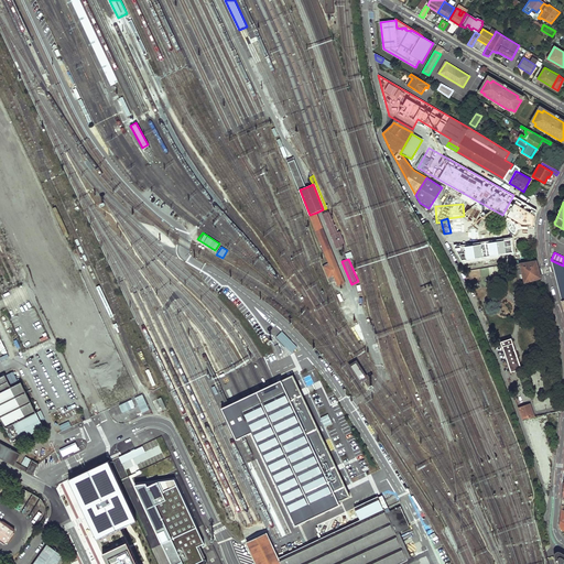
[(563,266),(551,260),(562,301),(563,300),(563,266)]
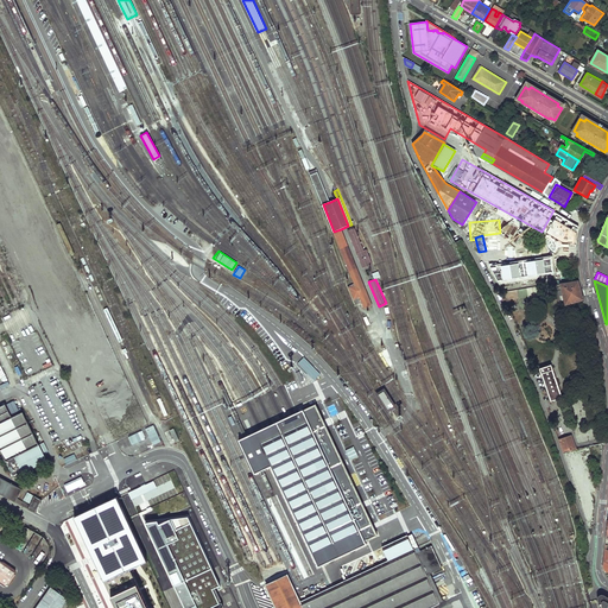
[(561,285),(567,304),(583,299),(577,282),(561,285)]
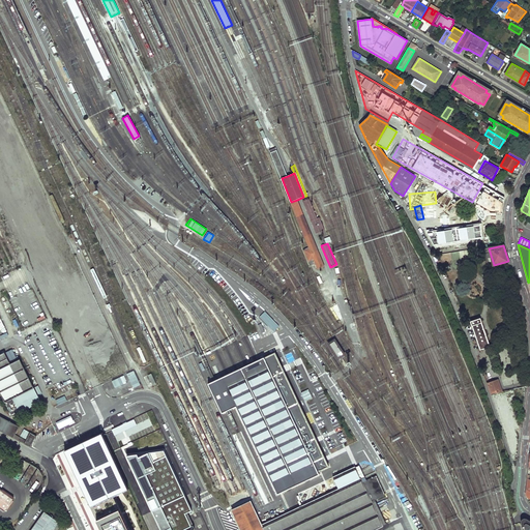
[(280,326),(265,312),(260,317),(274,332),(280,326)]
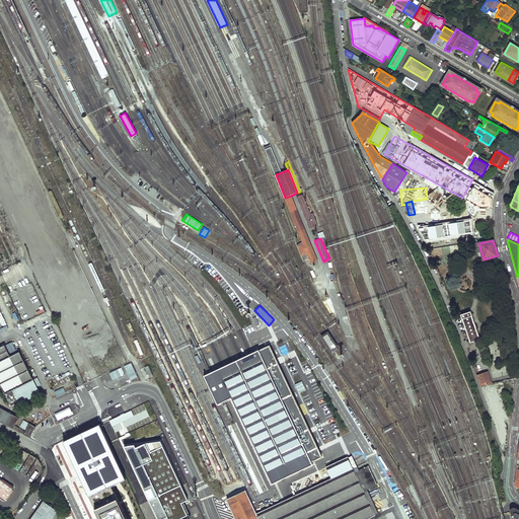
[(461,315),(471,345),(473,344),(473,342),(479,340),(470,312),(461,315)]
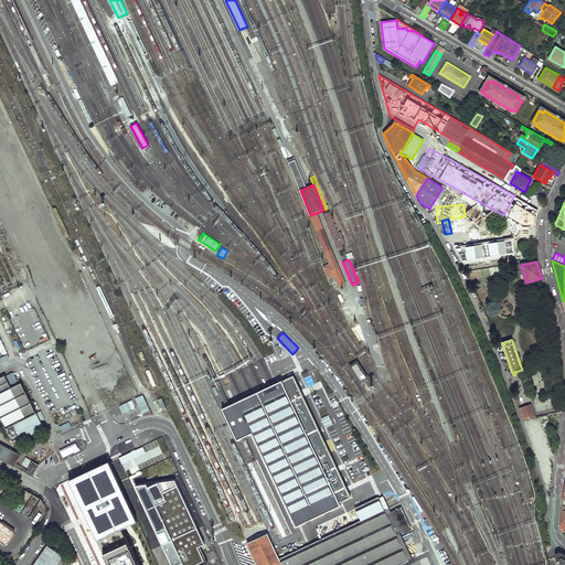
[(273,364),(278,361),(274,353),(268,355),(273,364)]
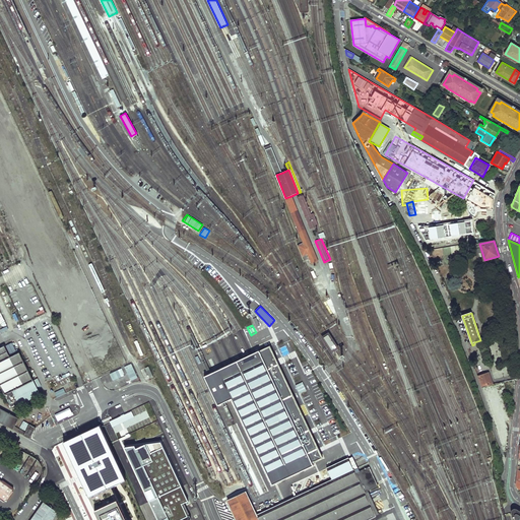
[(69,348),(76,345),(69,328),(62,331),(69,348)]
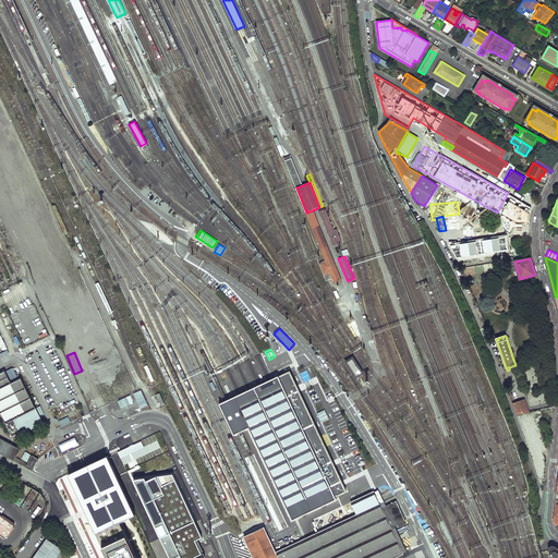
[(362,372),(352,358),(347,361),(356,376),(362,372)]
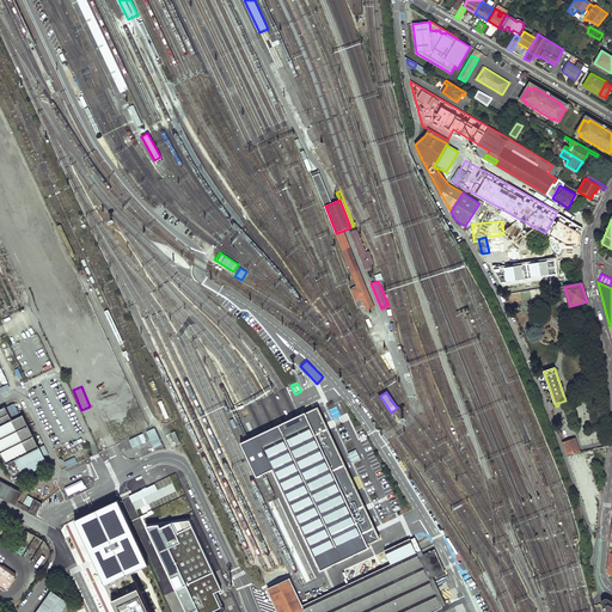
[(271,469),(319,570),(369,548),(367,544),(380,539),(317,405),(304,411),(238,441),(255,477),(271,469)]
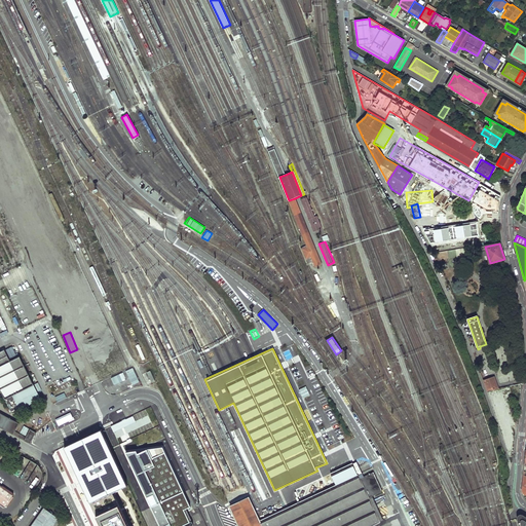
[(40,400),(20,358),(10,361),(5,349),(0,351),(0,387),(12,413),(40,400)]
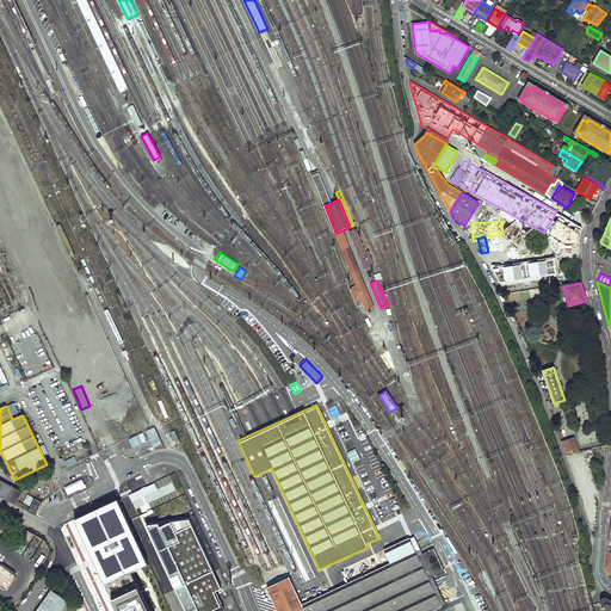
[(167,433),(172,446),(180,444),(176,431),(167,433)]
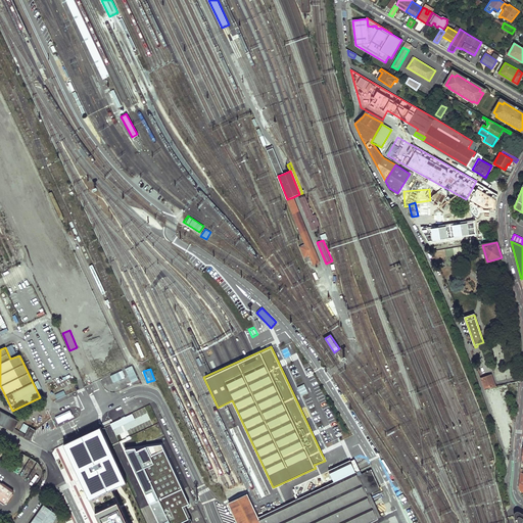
[(480,378),(484,389),(491,388),(495,386),(494,383),(493,380),(491,374),(480,378)]
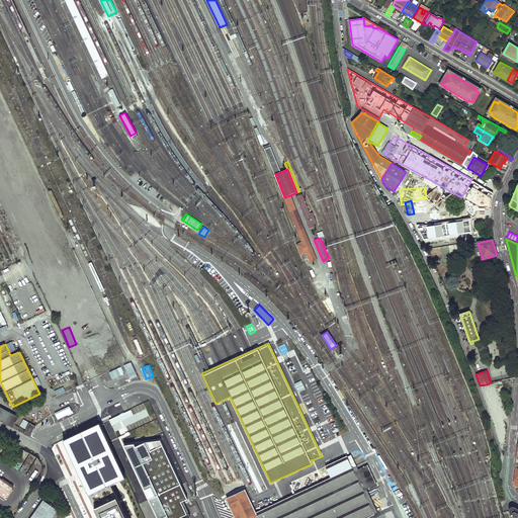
[(503,379),(506,386),(513,385),(514,377),(511,377),(503,379)]
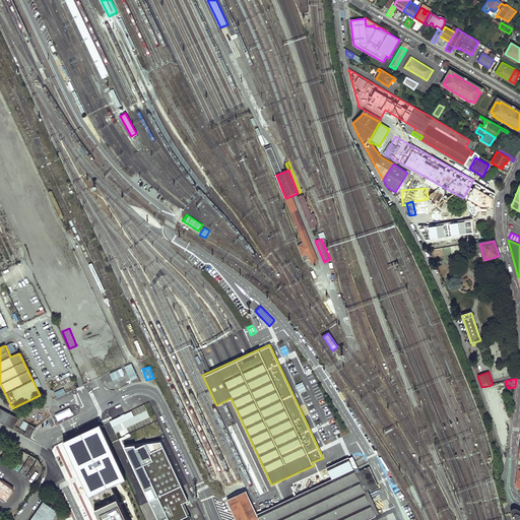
[(69,407),(55,414),(58,421),(73,414),(69,407)]
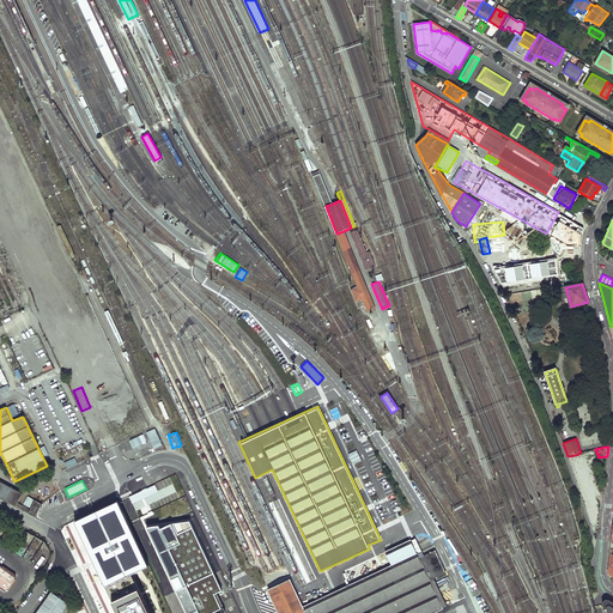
[(22,495),(0,483),(0,496),(16,505),(18,502),(22,495)]
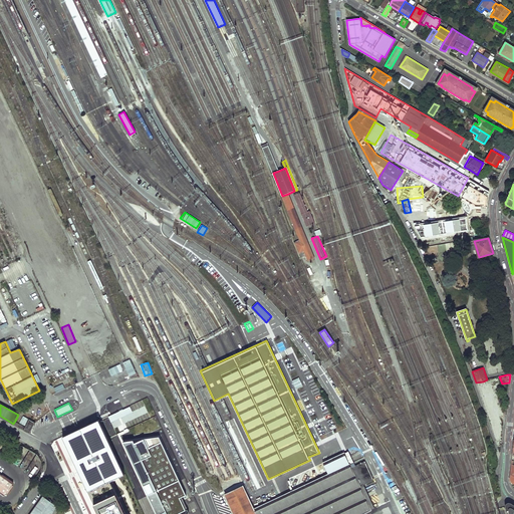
[(22,425),(15,421),(13,424),(24,430),(29,422),(25,419),(22,425)]
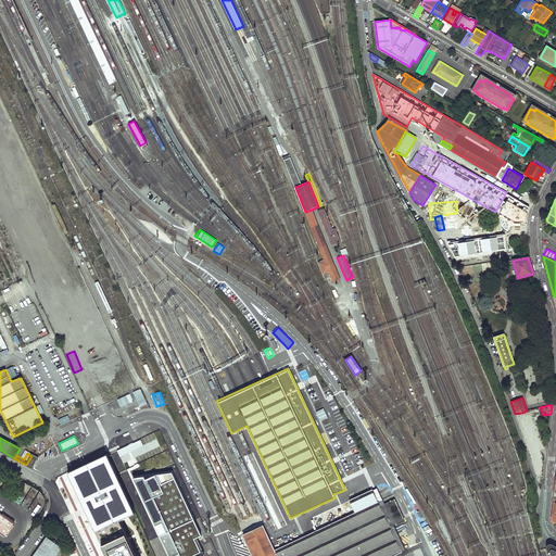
[(38,459),(32,456),(26,465),(33,468),(38,459)]
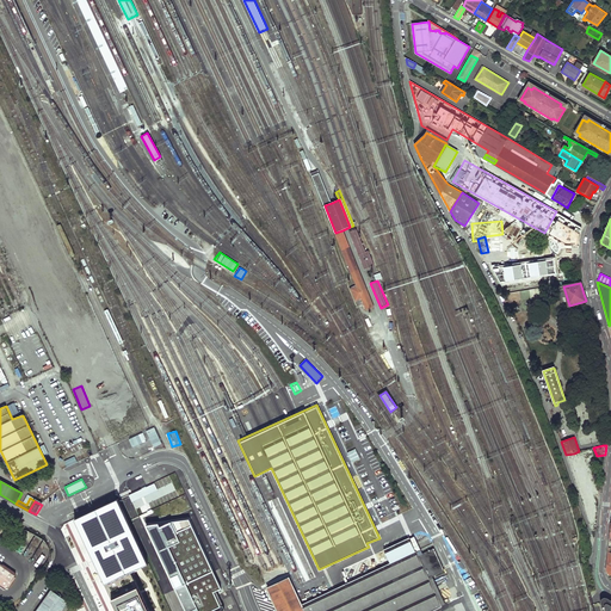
[(146,525),(185,610),(221,610),(224,610),(216,591),(222,588),(189,519),(146,525)]
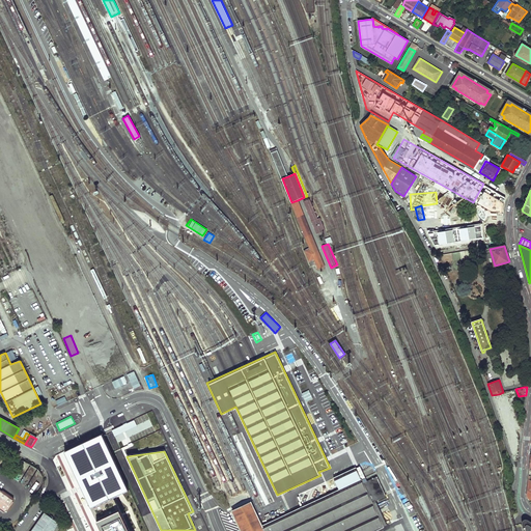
[(47,474),(23,460),(14,477),(37,491),(47,474)]
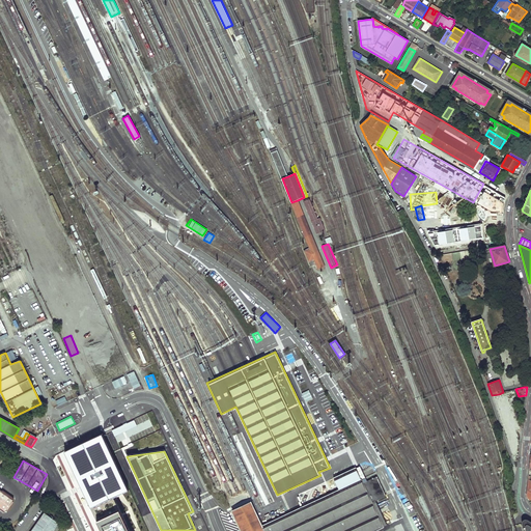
[(376,477),(364,482),(372,502),(375,500),(386,496),(376,477)]
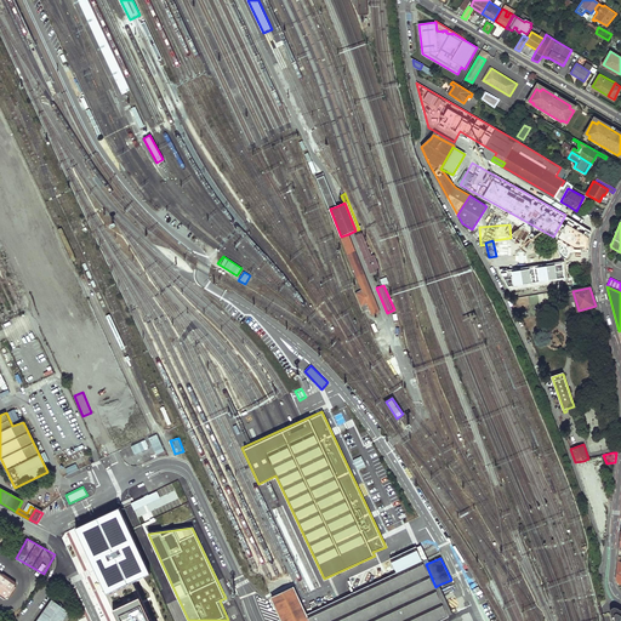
[(294,586),(271,597),(280,620),(438,620),(453,614),(439,585),(436,587),(426,564),(423,559),(307,614),(294,586)]
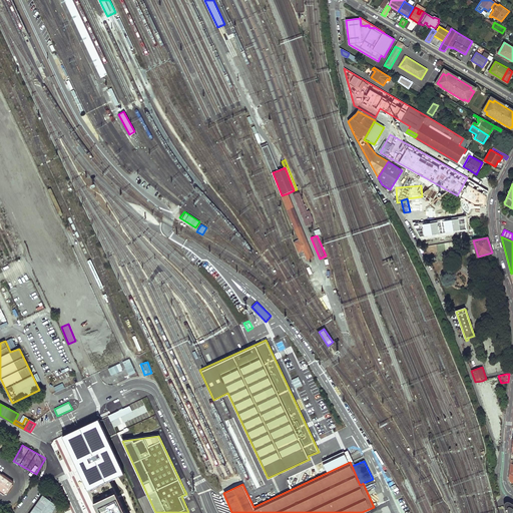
[(0,471),(0,490),(4,494),(6,492),(7,493),(13,484),(12,483),(14,481),(0,471)]
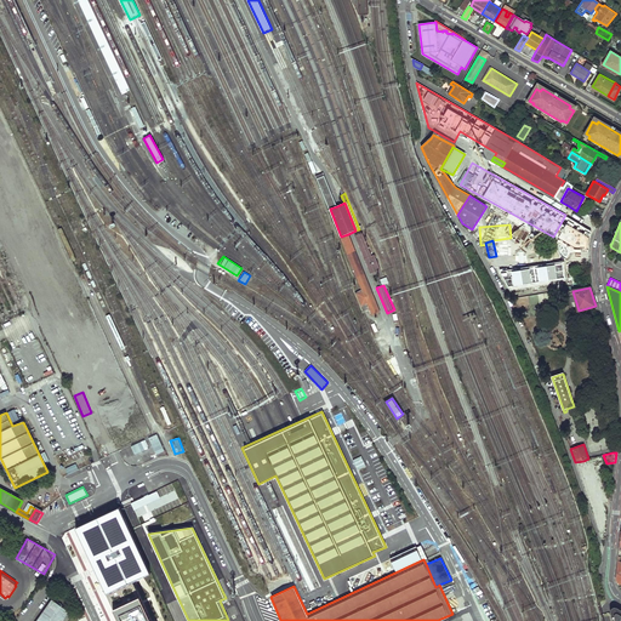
[(140,597),(113,609),(118,620),(151,620),(142,602),(140,597)]
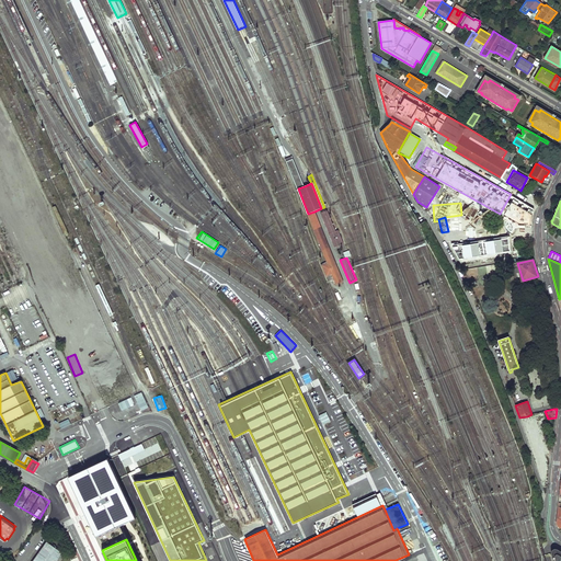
[(57,560),(63,553),(46,541),(33,560),(57,560)]
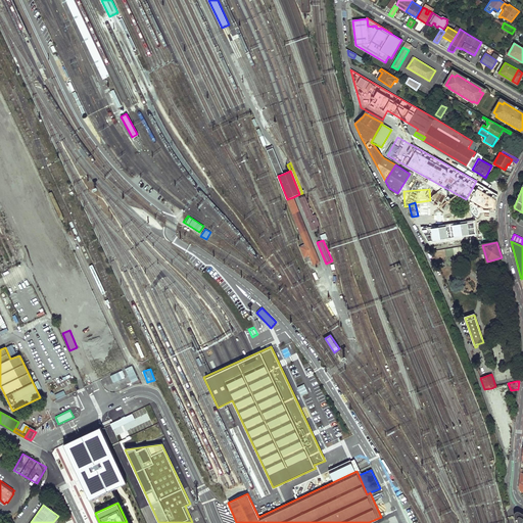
[(515,514),(514,515),(515,522),(522,522),(522,514),(520,513),(519,515),(518,514),(518,513),(518,512),(516,512),(515,513),(515,514)]
